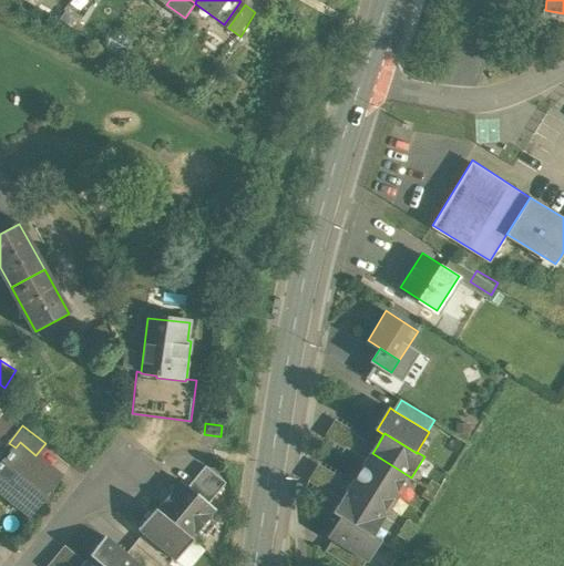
[(377,446),(357,434),(348,448),(368,460),(372,453),(377,446)]
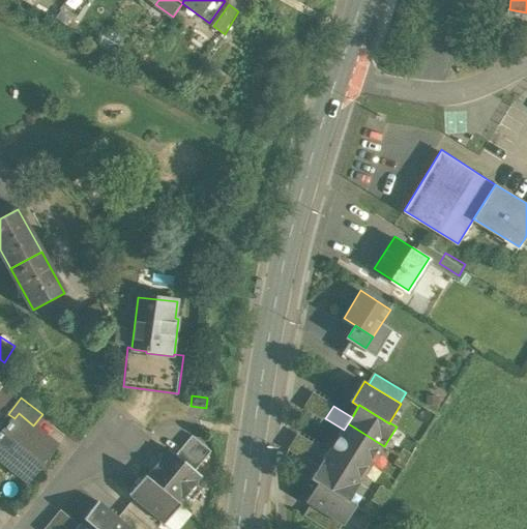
[(15,418),(2,435),(0,433),(0,458),(29,481),(55,448),(30,429),(33,425),(19,413),(15,418)]
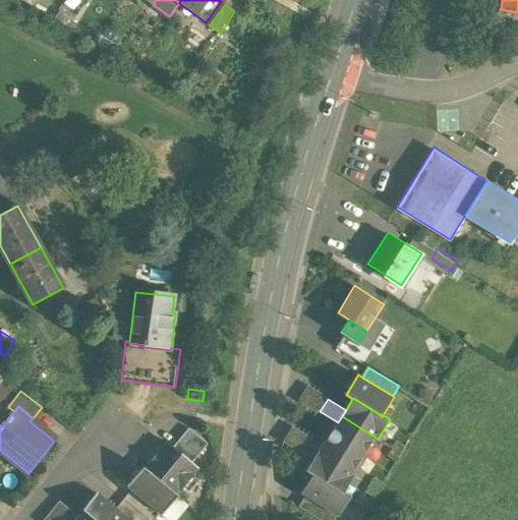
[(378,439),(342,416),(338,422),(331,435),(366,457),(378,439)]
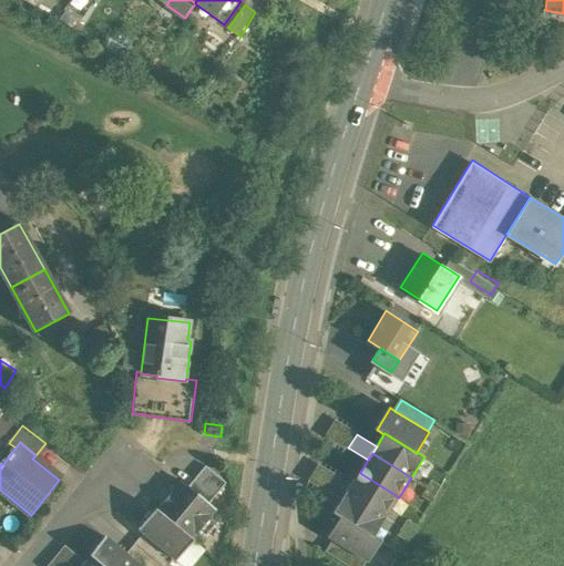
[(207,465),(191,486),(211,503),(228,483),(207,465)]
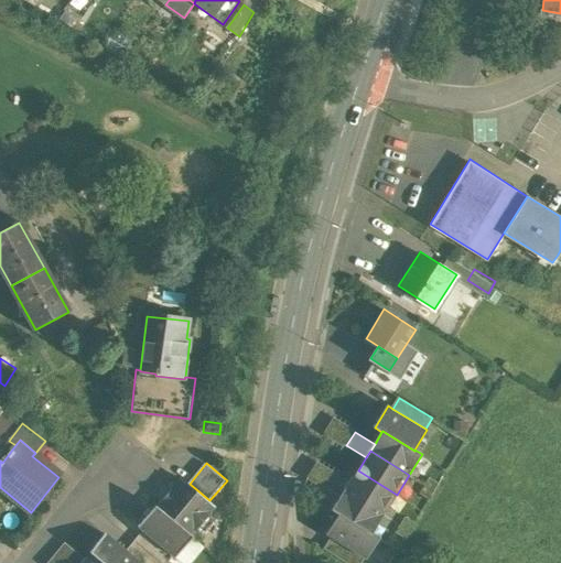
[(397,495),(358,471),(349,483),(346,489),(385,515),(397,495)]
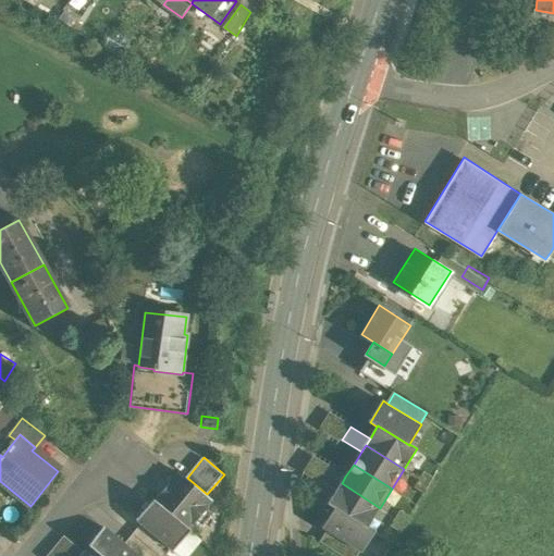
[(345,477),(334,470),(325,483),(337,490),(342,483),(345,477)]
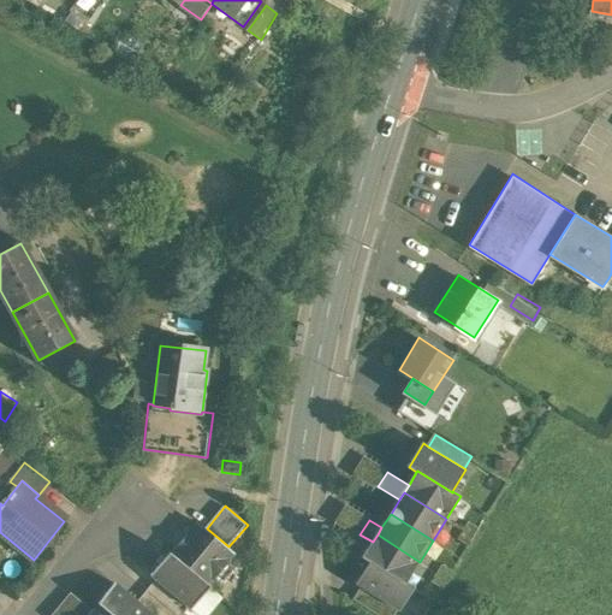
[(207,528),(198,521),(172,554),(211,586),(237,554),(229,547),(207,528)]
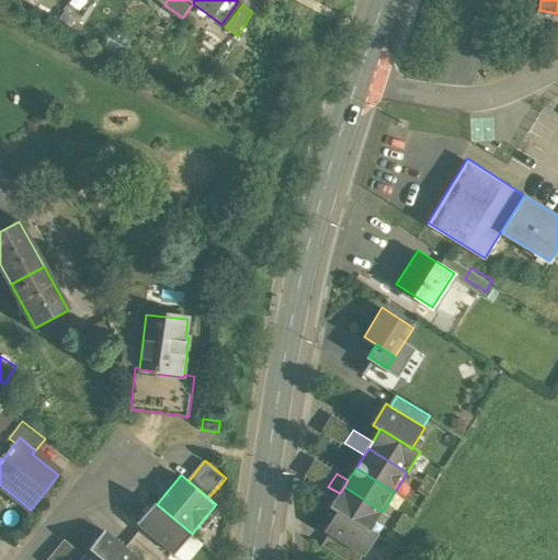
[(439,481),(429,476),(419,491),(429,496),(439,481)]
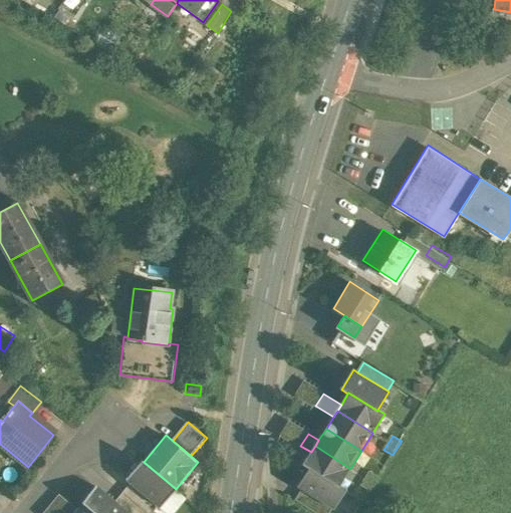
[(350,469),(315,446),(311,452),(303,465),(310,469),(310,468),(339,486),(340,485),(350,469)]
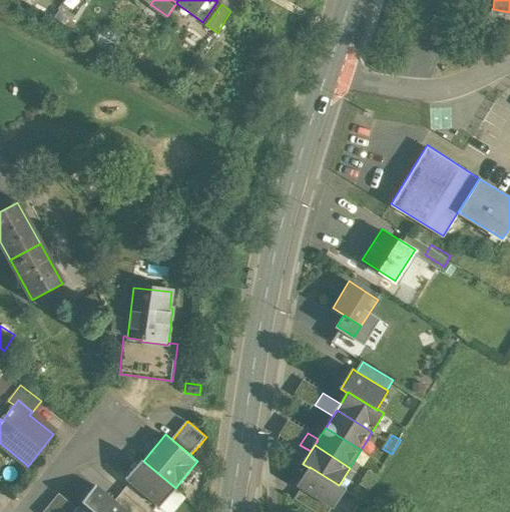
[(142,460),(126,479),(131,483),(158,505),(160,507),(176,488),(175,488),(143,461),(142,460)]
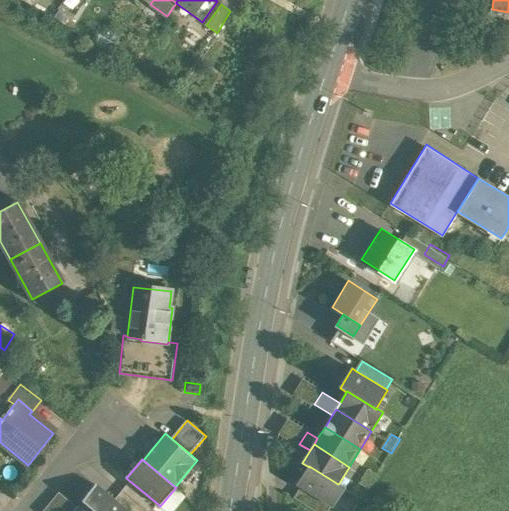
[(338,484),(309,466),(309,467),(298,485),(332,507),(333,507),(345,488),(339,483),(338,484)]
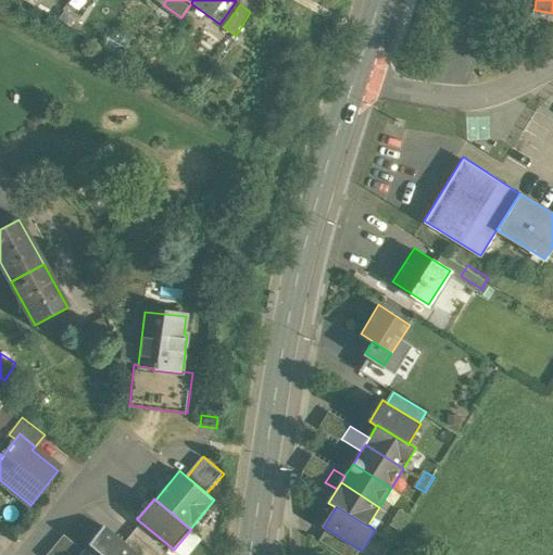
[(401,509),(391,525),(401,530),(410,515),(401,509)]
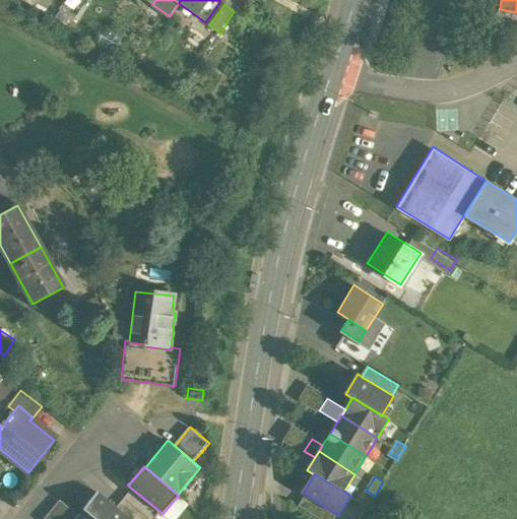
[(155,518),(160,512),(133,490),(125,499),(149,518),(155,518)]
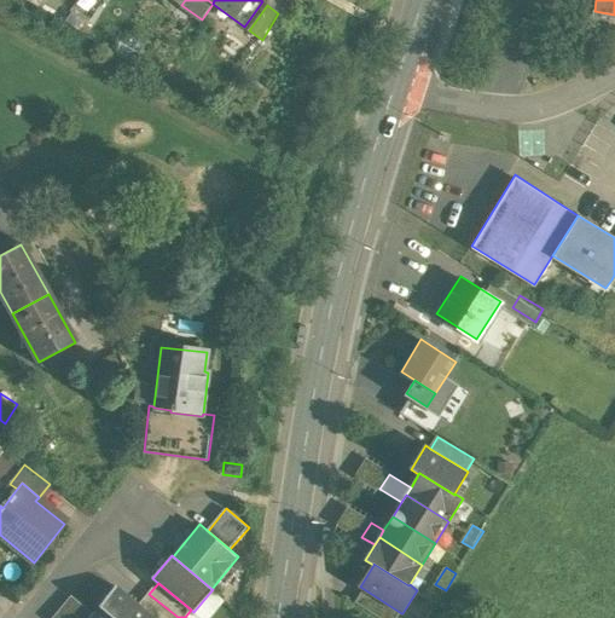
[(156,617),(140,605),(117,585),(99,606),(100,607),(114,617),(156,617)]
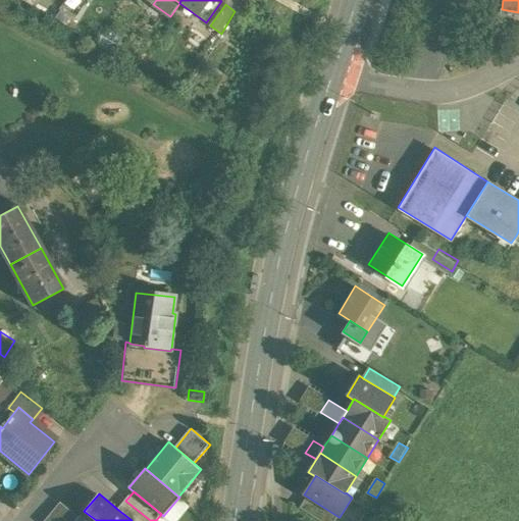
[(335,520),(339,517),(308,498),(301,508),(322,520),(335,520)]
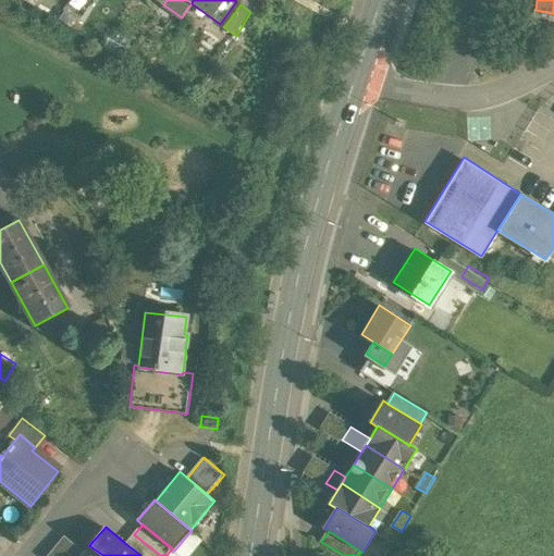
[(160,555),(134,534),(126,544),(140,555),(160,555)]
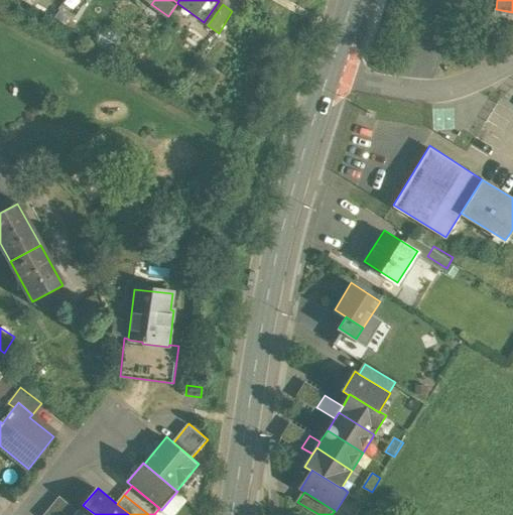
[(76,514),(80,511),(60,496),(51,506),(61,514),(76,514)]
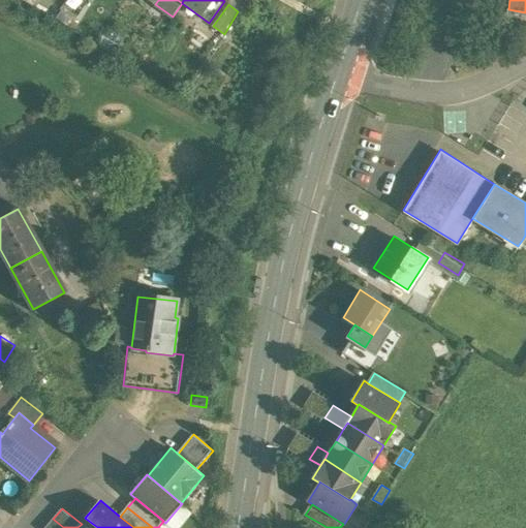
[(63,527),(53,519),(45,527),(63,527)]
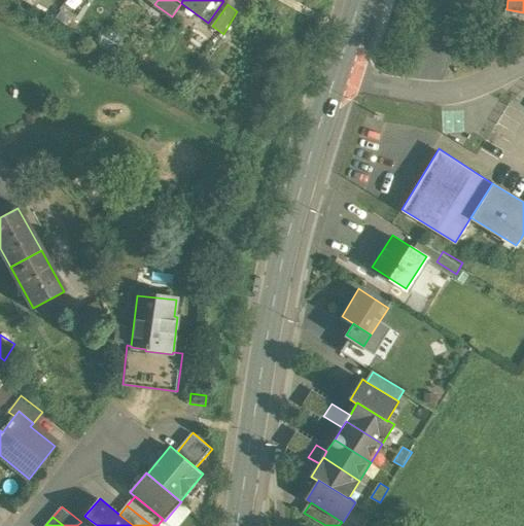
[(97,525),(85,517),(81,522),(77,525),(97,525)]
